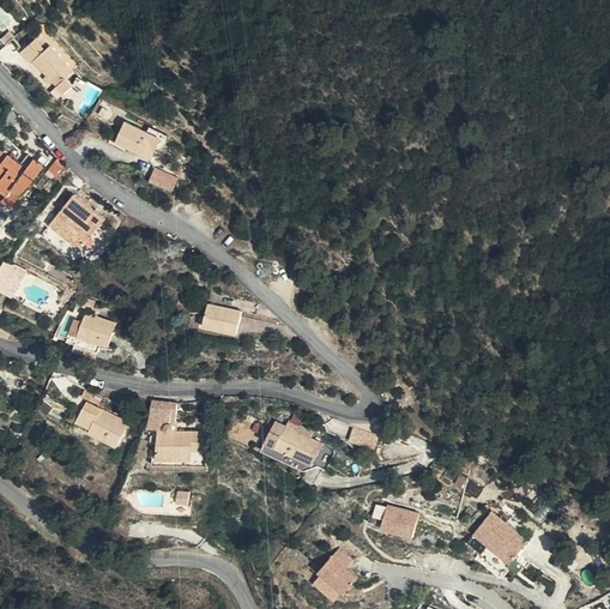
[(36,37),(22,49),(31,60),(35,58),(58,82),(55,85),(64,94),(84,73),(77,64),(74,66),(50,41),(44,47),(36,37)]
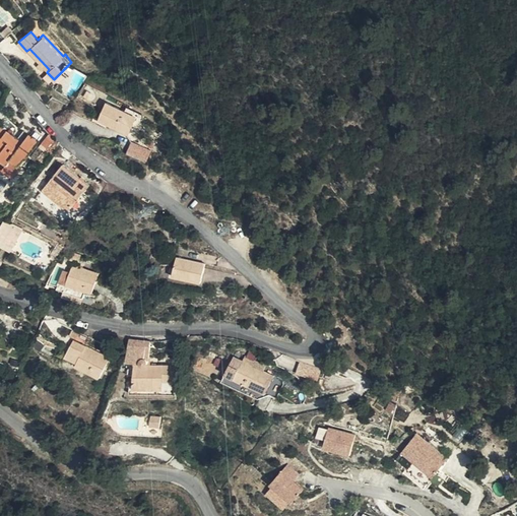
[(113,104),(104,122),(133,136),(141,118),(113,104)]
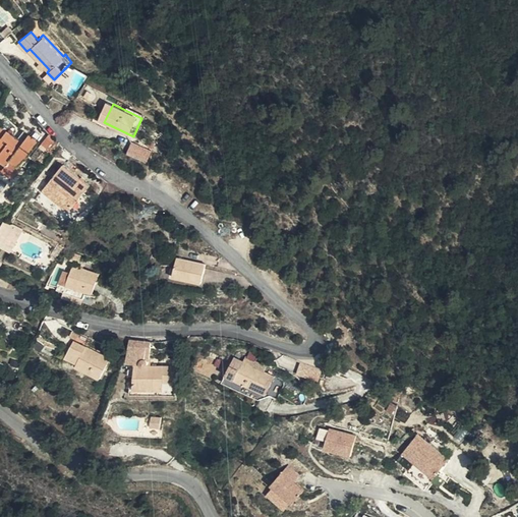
[(0,160),(5,164),(0,170),(12,179),(20,168),(17,165),(38,140),(18,127),(12,135),(0,126),(0,160)]
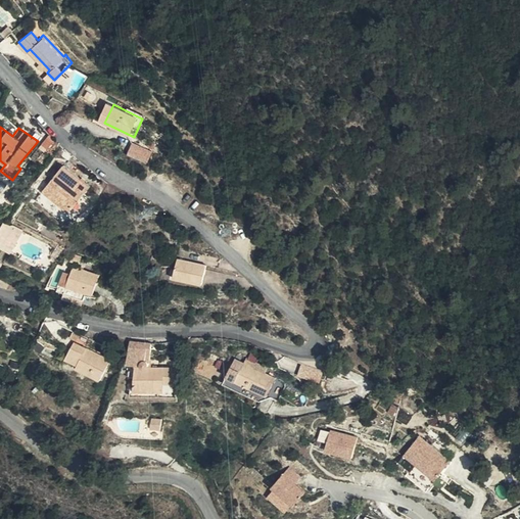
[(56,140),(50,133),(42,144),(48,149),(56,140)]
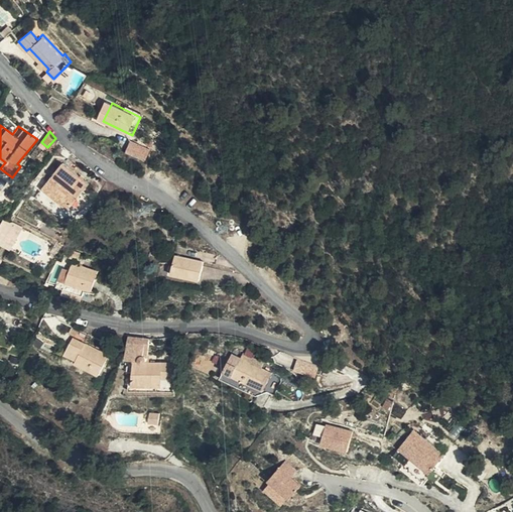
[(126,145),(121,157),(141,166),(147,153),(126,145)]
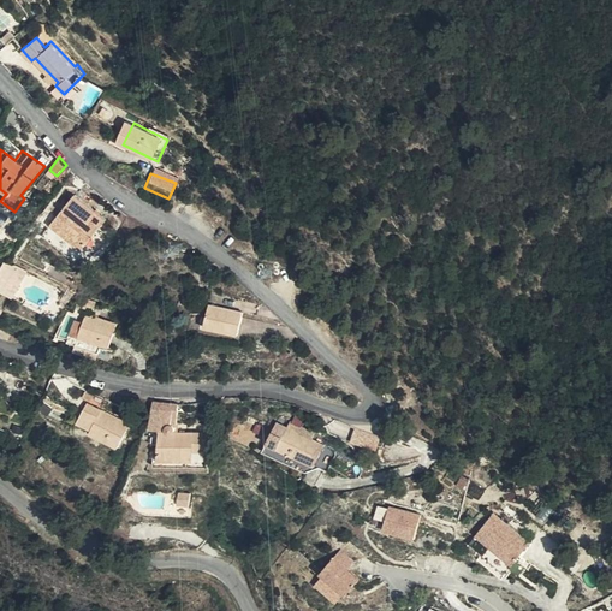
[(75,196),(49,225),(81,251),(105,221),(75,196)]
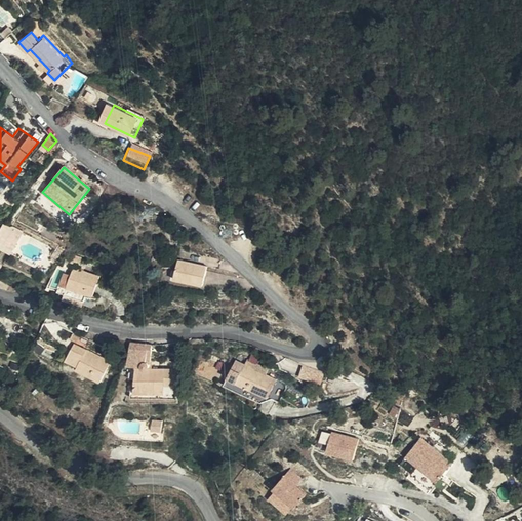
[(7,235),(1,246),(10,250),(15,240),(7,235)]
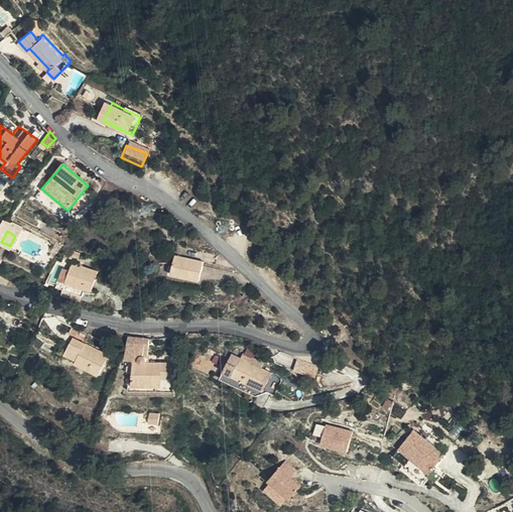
[(205,263),(177,257),(173,276),(201,281),(205,263)]
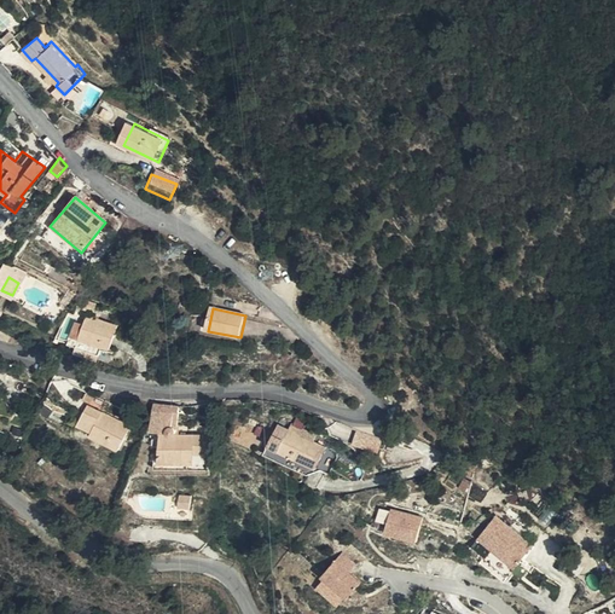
[(90,316),(80,339),(110,349),(117,326),(90,316)]
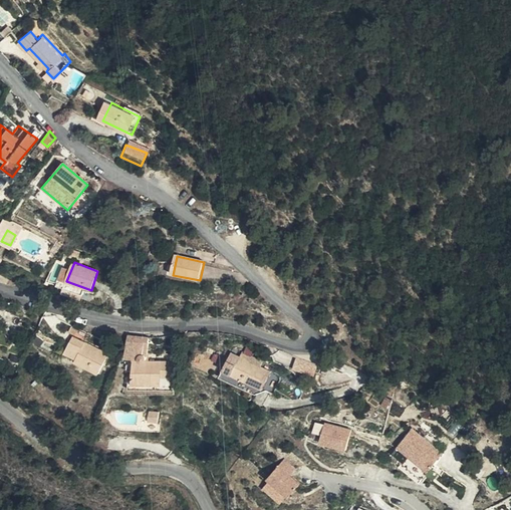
[(91,290),(66,281),(63,288),(82,295),(84,291),(89,294),(91,290)]
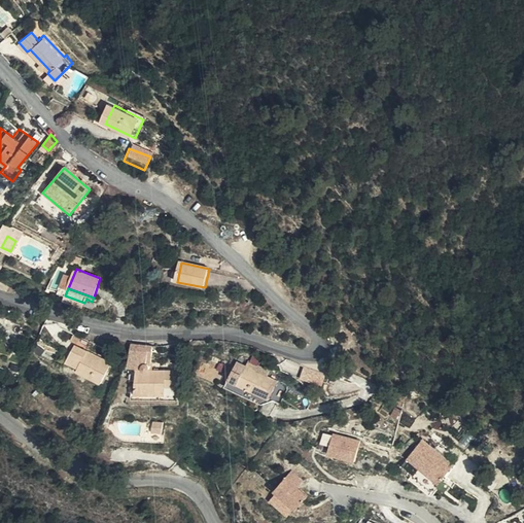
[(78,361),(74,370),(72,373),(98,385),(107,365),(71,348),(68,356),(78,361)]
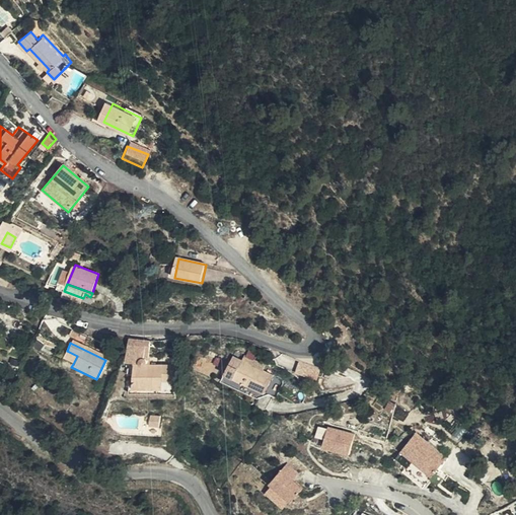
[(141,346),(138,346),(124,343),(124,364),(130,364),(129,377),(129,391),(158,392),(159,385),(166,385),(167,370),(145,369),(145,365),(141,365),(141,346)]
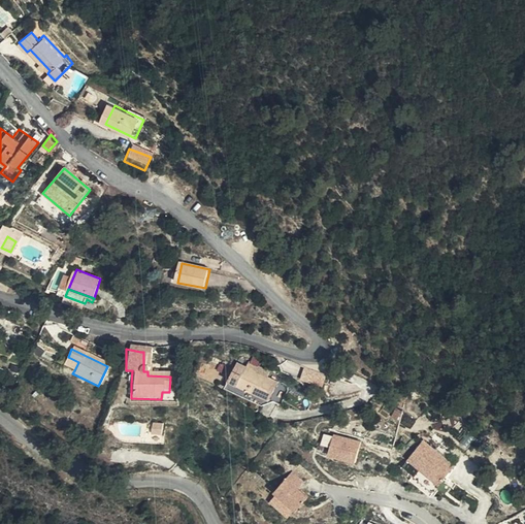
[(64,364),(74,370),(78,362),(68,357),(64,364)]
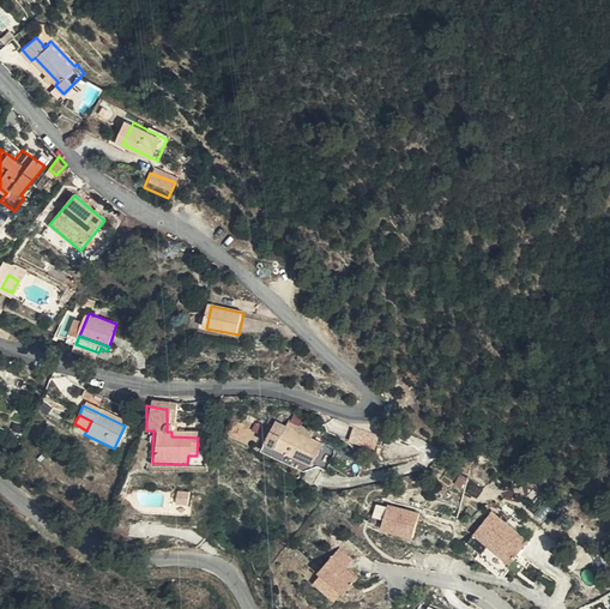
[(283,420),(281,424),(306,436),(308,430),(283,420)]
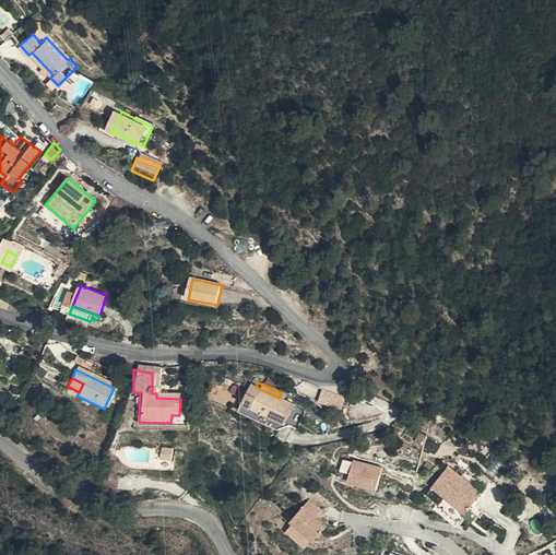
[(251,396),(256,387),(247,384),(244,392),(251,396)]
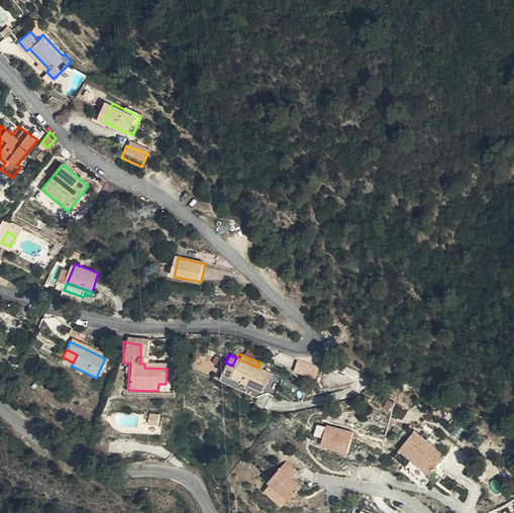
[(304,361),(291,355),(288,366),(300,371),(304,361)]
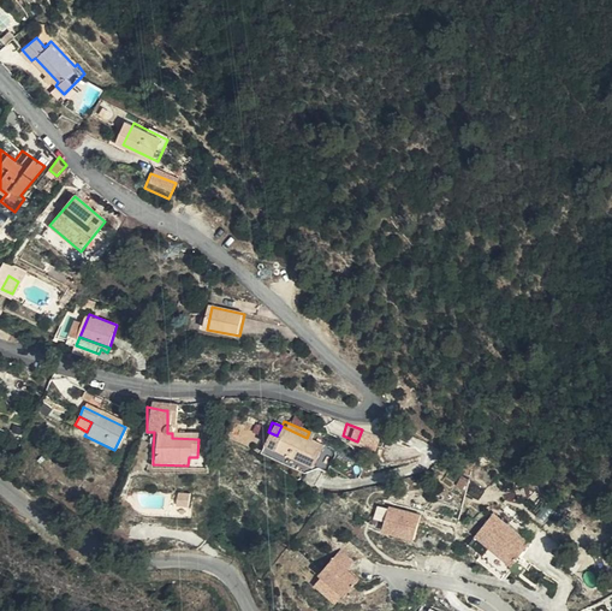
[(307,438),(281,426),(277,435),(268,432),(263,443),(306,460),(313,440),(307,438)]
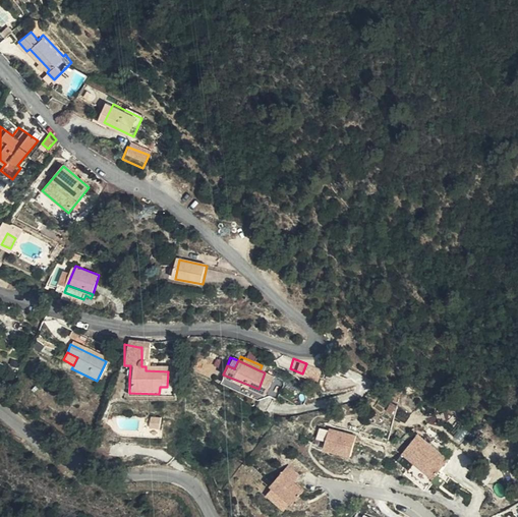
[(173,371),(168,371),(167,387),(160,387),(159,394),(159,399),(172,400),(173,371)]
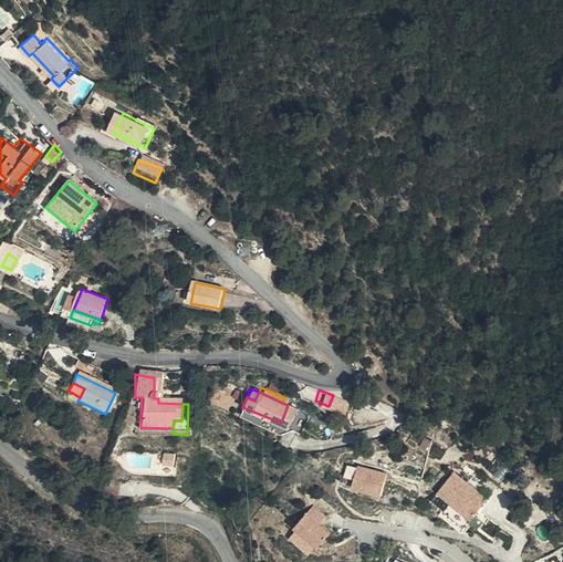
[(288,405),(281,423),(285,425),(293,407),(288,405)]
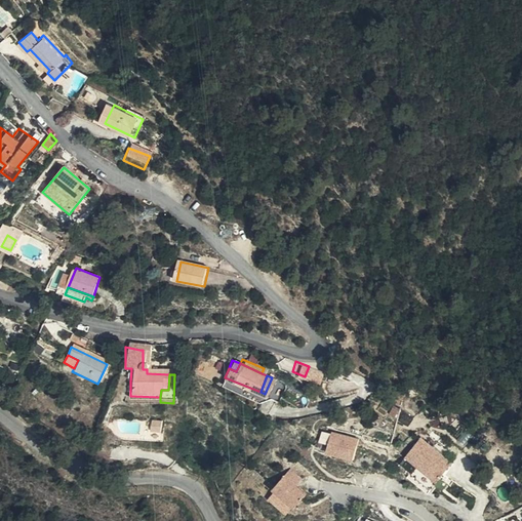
[(272,377),(265,394),(275,398),(282,383),(272,377)]
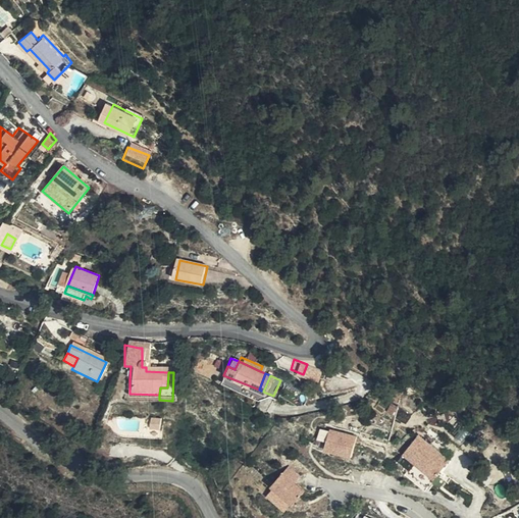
[(124,399),(159,400),(159,395),(130,394),(130,379),(125,379),(124,399)]
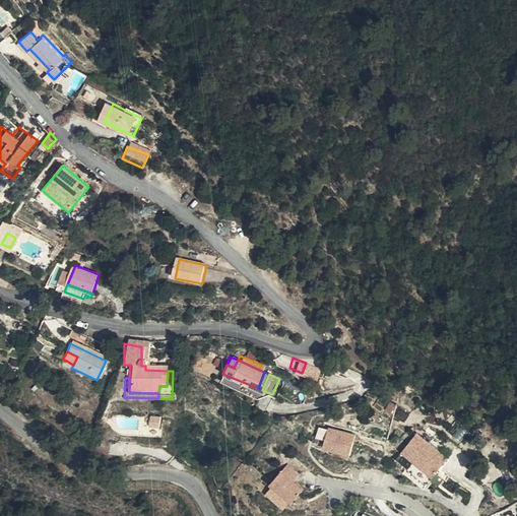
[(324,450),(350,458),(357,439),(330,430),(324,450)]
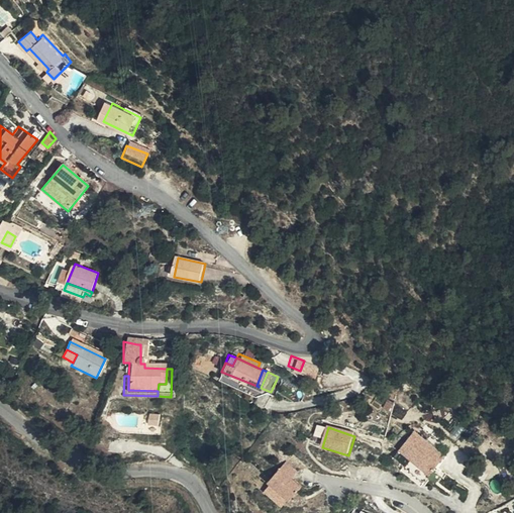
[(400,455),(393,463),(423,489),(429,481),(444,465),(415,438),(400,455)]
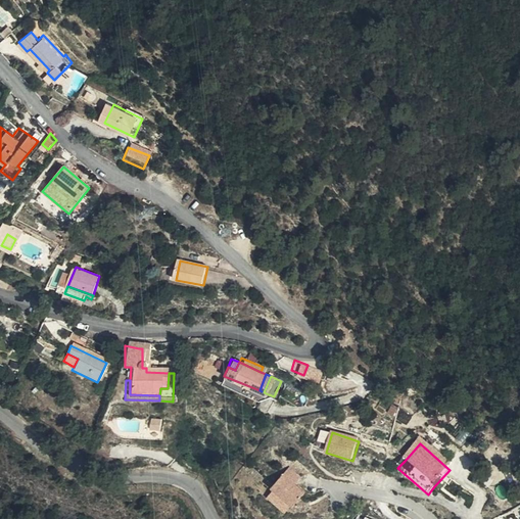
[(272,484),(292,505),(304,492),(294,483),(300,477),(289,467),(272,484)]
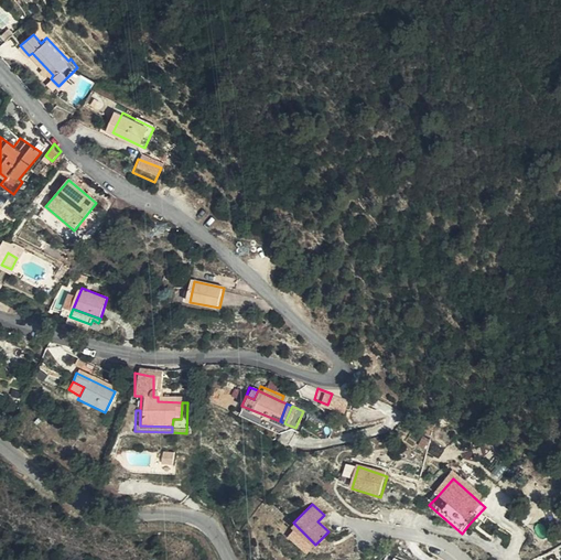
All buildings are outlined.
